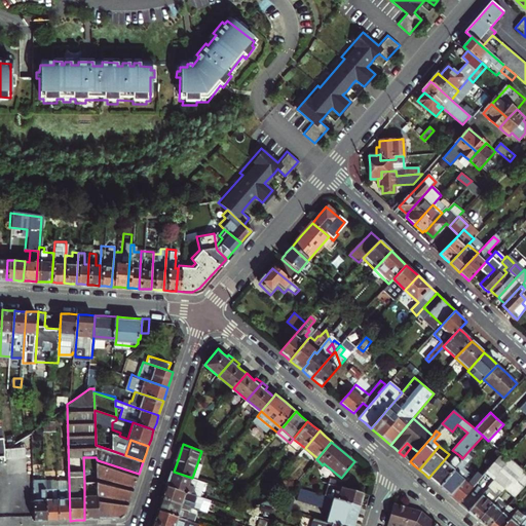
[(4,450),(4,460),(26,459),(26,449),(4,450)]
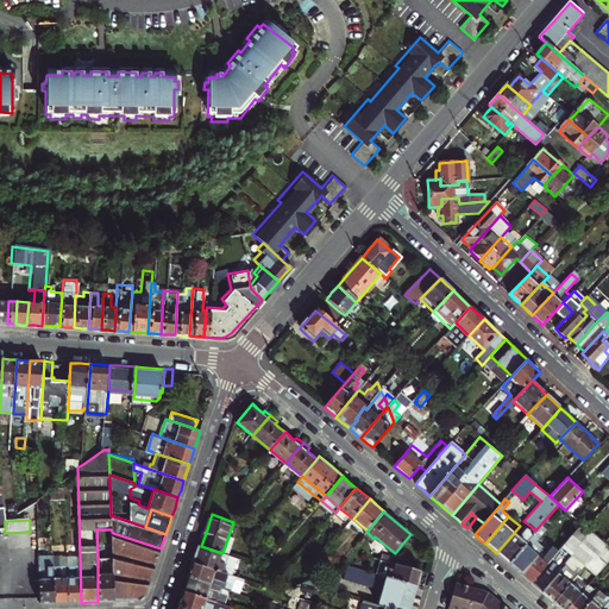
[(521,575),(531,583),(558,551),(553,546),(547,553),(542,548),(544,547),(538,541),(550,527),(544,521),(535,531),(508,563),(521,575)]
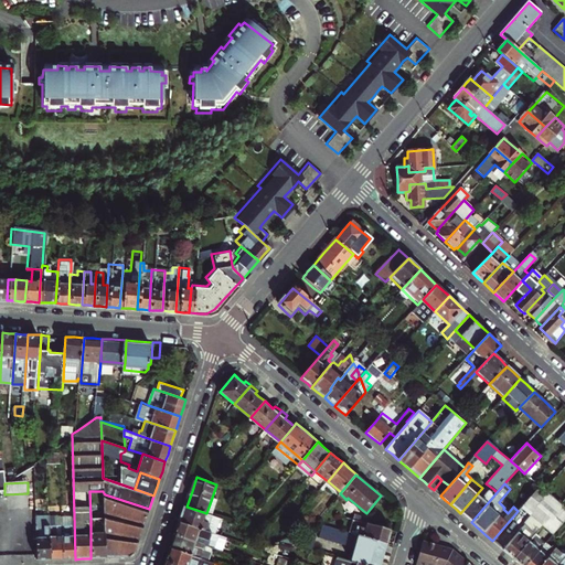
[(513,558),(528,542),(561,503),(543,489),(540,486),(521,508),(532,515),(503,550),(508,554),(513,558)]
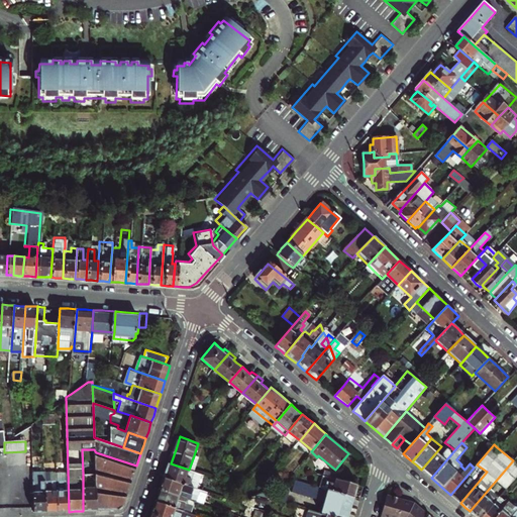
[(426,474),(431,478),(454,450),(451,447),(449,450),(446,447),(444,449),(441,446),(421,470),(426,474)]
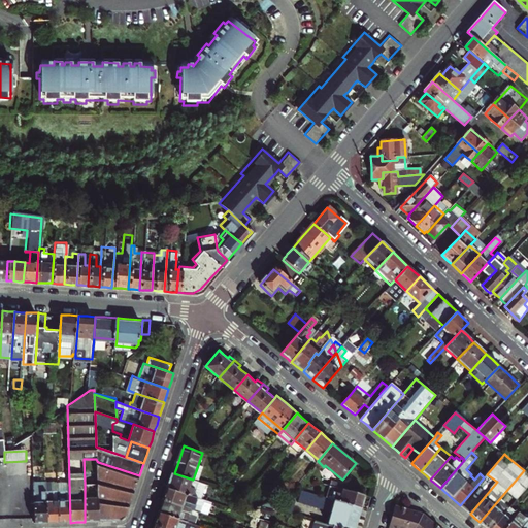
[(97,485),(97,499),(99,522),(121,521),(124,519),(126,517),(139,475),(98,462),(97,485)]
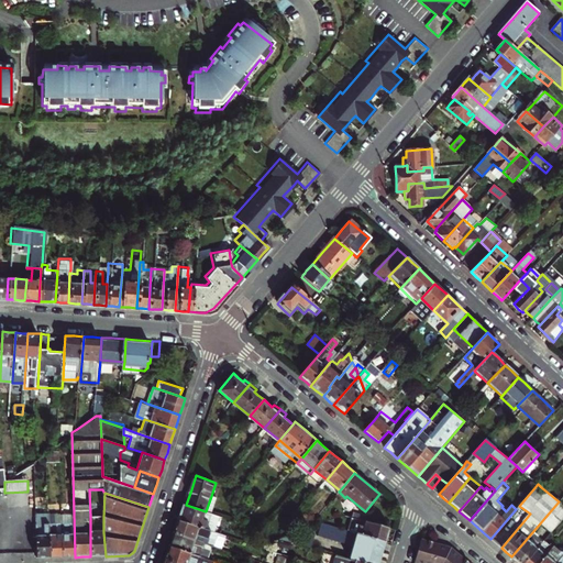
[(211,496),(206,511),(212,514),(218,498),(211,496)]
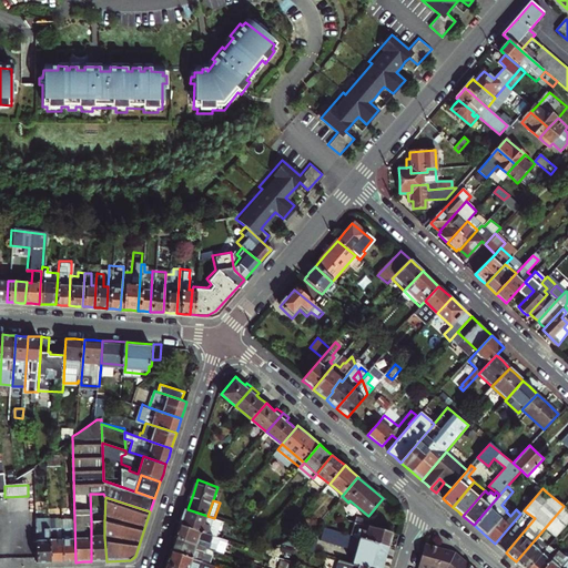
[(214,518),(208,516),(188,509),(184,518),(182,526),(219,538),(221,534),(220,533),(221,527),(223,526),(224,523),(214,518)]
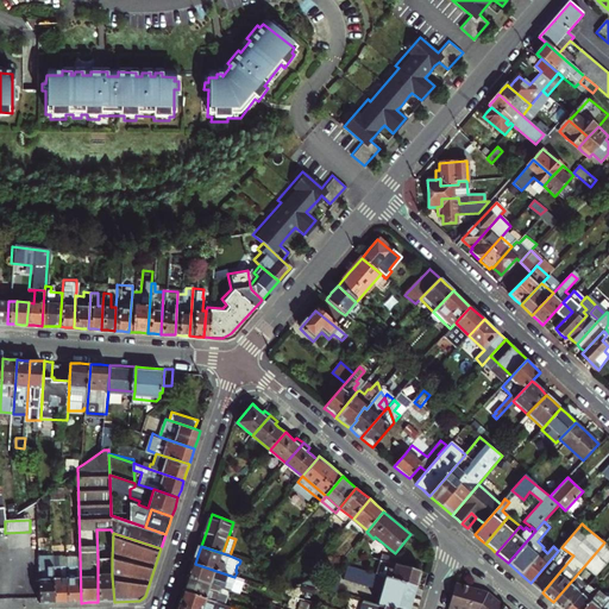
[(68,603),(67,556),(67,554),(52,556),(54,603),(61,603),(68,603)]
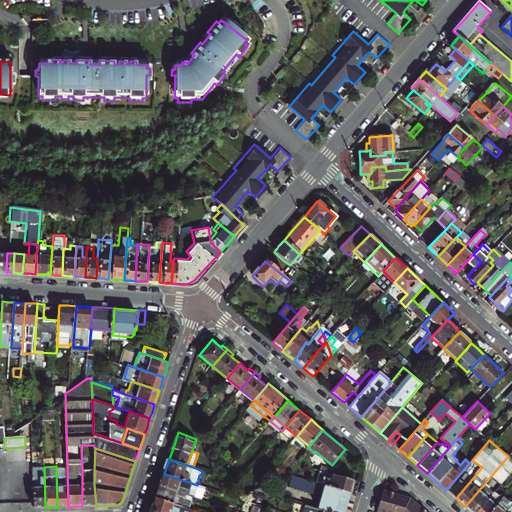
[(45,507),(44,467),(32,467),(33,502),(33,507),(39,507),(45,507)]
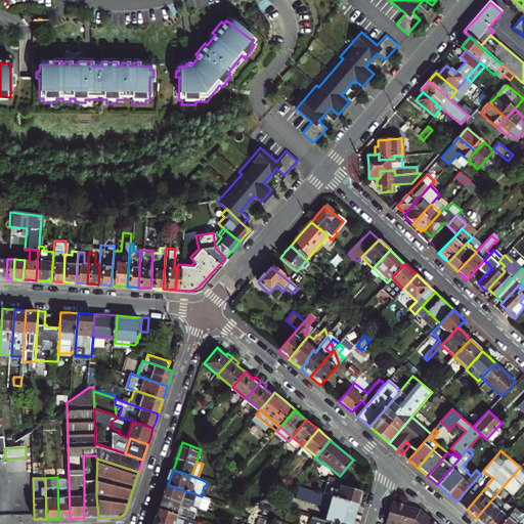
[(63,519),(70,519),(69,478),(57,478),(58,519),(63,519)]
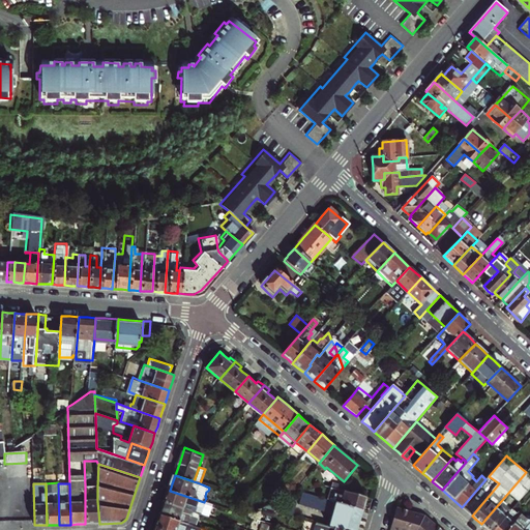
[(99,524),(97,501),(92,501),(91,487),(85,486),(85,524),(91,524),(99,524)]
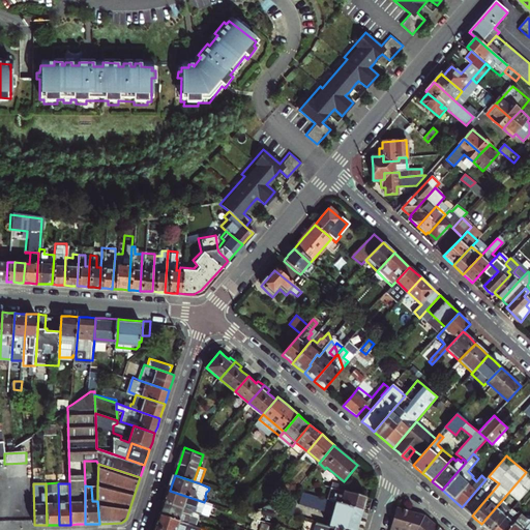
[(332,500),(331,502),(363,511),(365,504),(366,498),(337,490),(334,500),(332,500)]
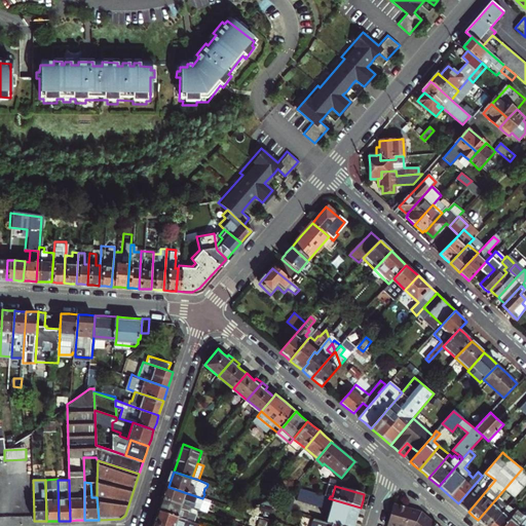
[(164,499),(201,512),(205,499),(202,498),(168,487),(166,493),(164,499)]
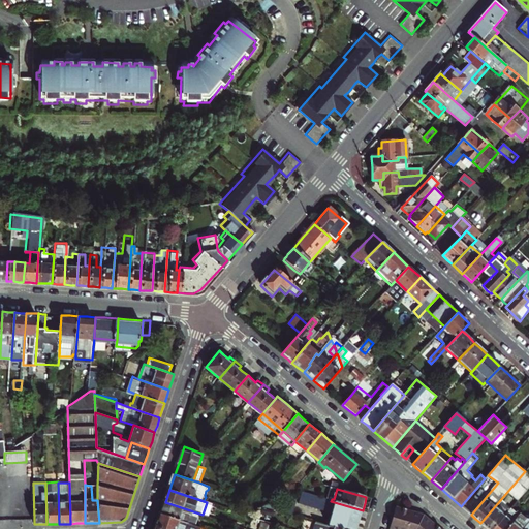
[(329,527),(334,528),(356,528),(359,523),(363,510),(331,501),(305,494),(302,505),(332,514),(329,527)]
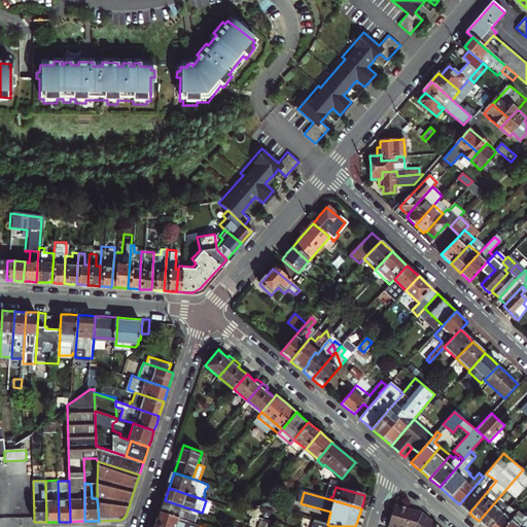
[(284,499),(281,512),(293,516),(296,503),(284,499)]
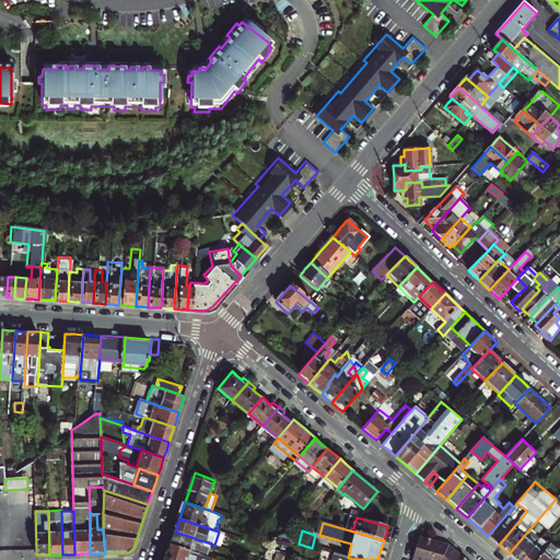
[(171,545),(208,557),(210,549),(213,550),(214,545),(175,532),(173,538),(171,545)]
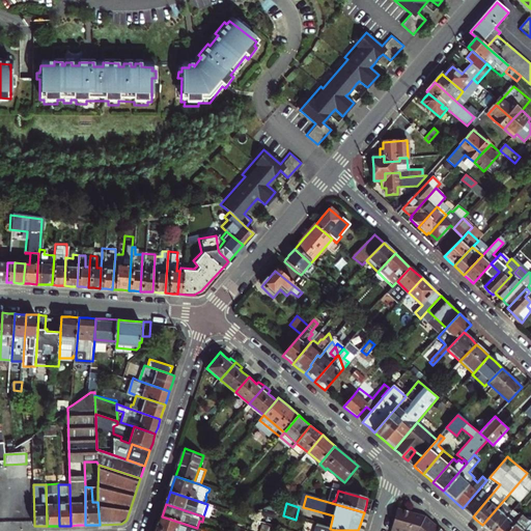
[(398,506),(391,529),(397,530),(417,530),(426,514),(412,510),(398,506)]
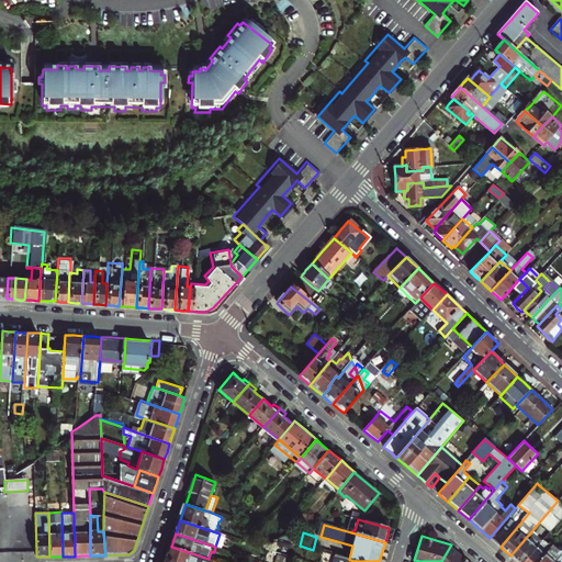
[(516,560),(518,561),(524,561),(536,548),(525,539),(510,555),(516,560)]
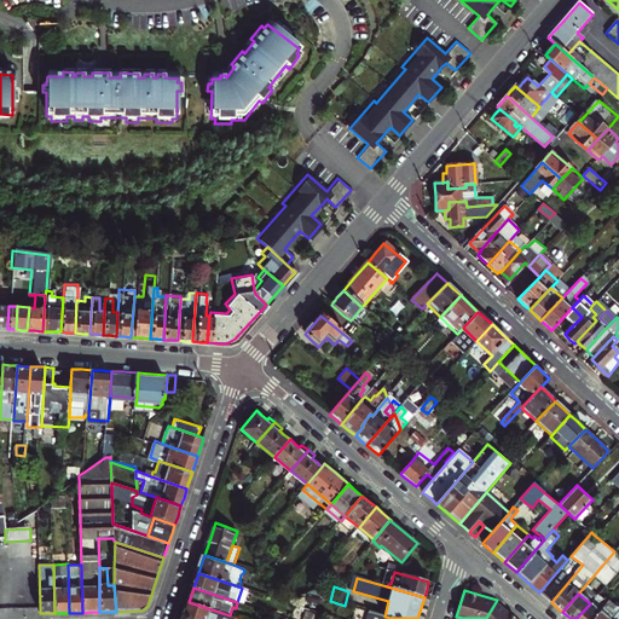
[(518,618),(512,613),(497,600),(486,618),(518,618)]
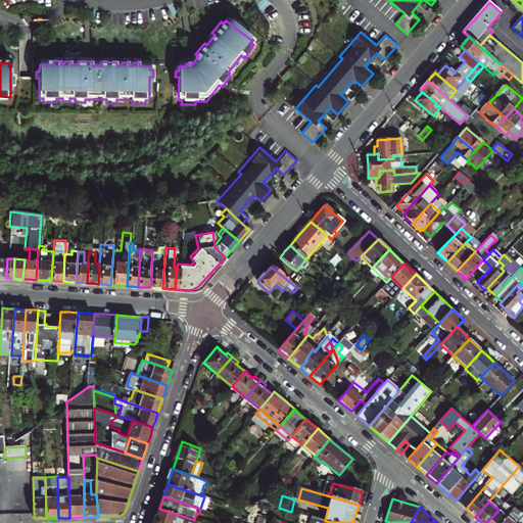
[(196,522),(197,521),(194,520),(159,509),(157,514),(155,520),(163,522),(196,522)]
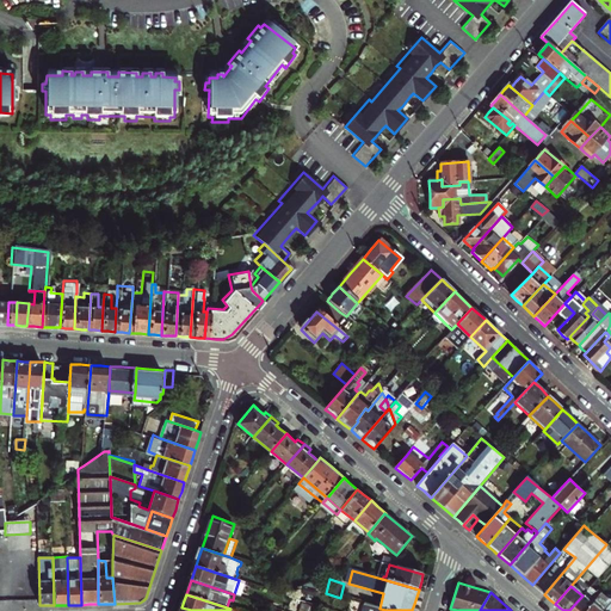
[(582,596),(569,610),(585,610),(592,604),(582,596)]
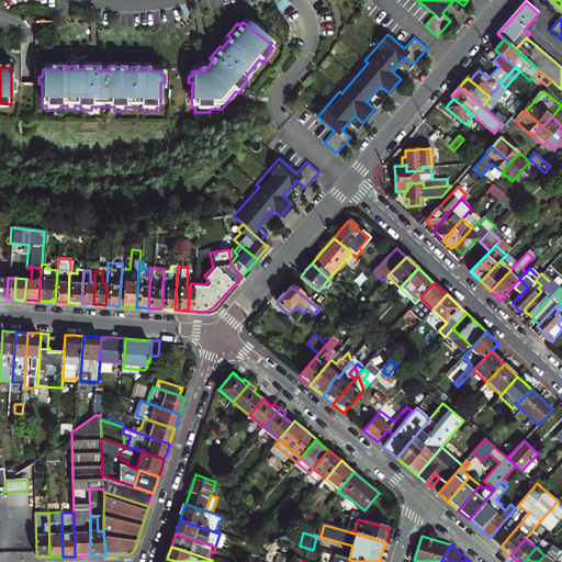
[(554,561),(560,558),(549,549),(544,555),(538,561),(554,561)]
